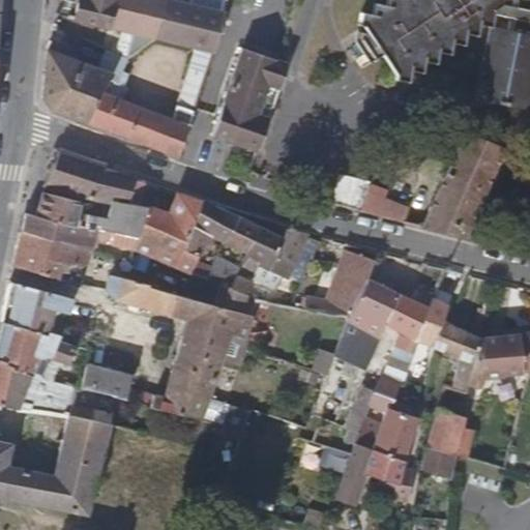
[(154,37),(163,0),(76,0),(71,18),(154,37)]
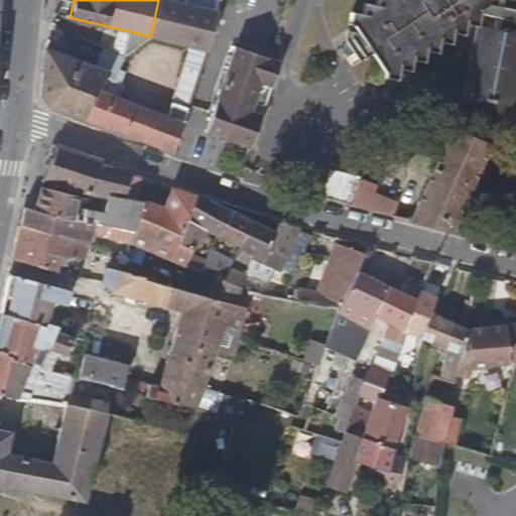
[(206,50),(217,12),(199,9),(200,0),(181,0),(181,4),(163,0),(158,0),(150,36),(200,49),(206,50)]
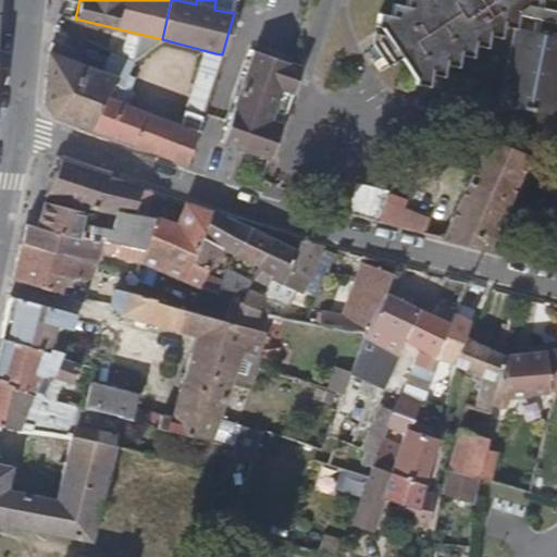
[(517,17),(556,25),(556,14),(539,11),(541,0),(408,0),(407,8),(395,5),(392,17),(381,15),(378,28),(384,31),(416,79),(415,87),(429,90),(430,77),(443,79),(446,67),(458,70),(460,59),(471,60),(474,48),(485,50),(487,39),(499,41),(503,28),(514,32),(517,17)]
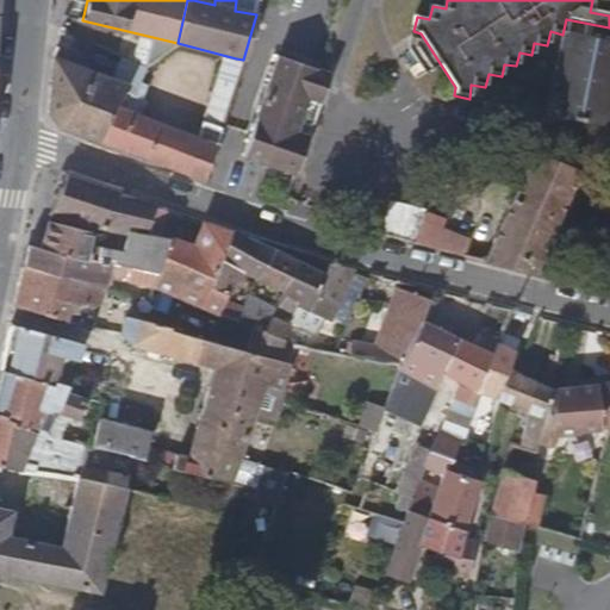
[(122,87),(55,58),(50,113),(58,128),(103,143),(123,91),(134,95),(139,82),(144,69),(131,63),(122,87)]
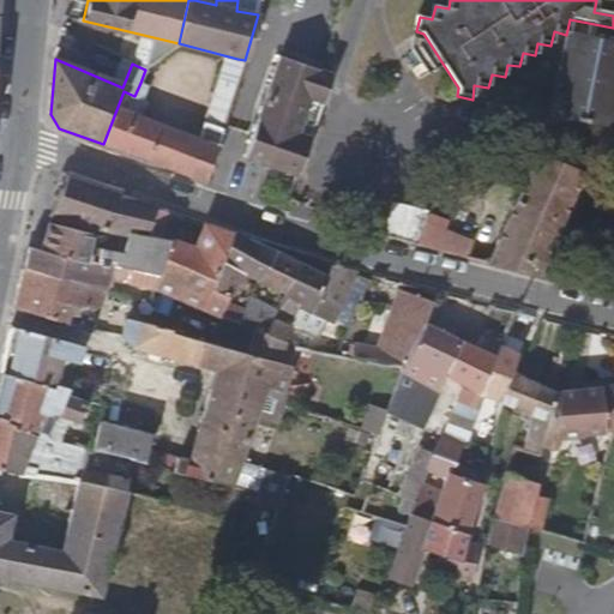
[(241,73),(245,60),(238,59),(234,72),(241,73)]
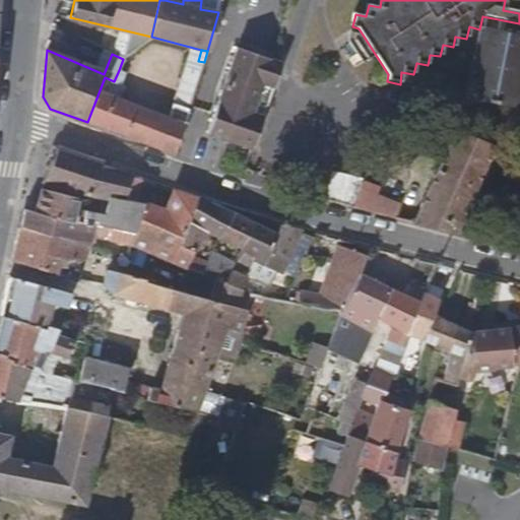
[(285,66),(275,63),(242,52),(212,138),(251,151),(257,152),(285,66)]
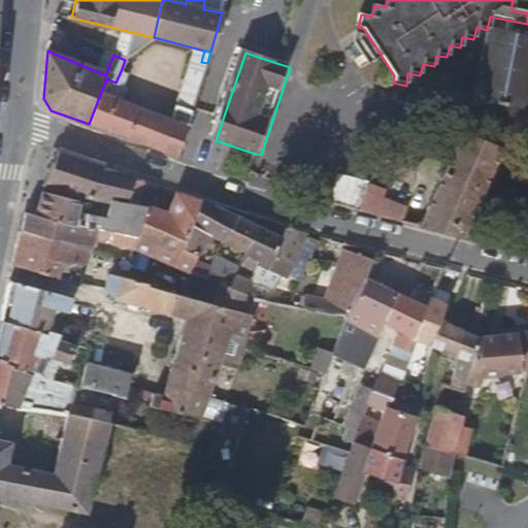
[(106,78),(89,124),(177,157),(193,110),(175,105),(173,110),(168,108),(164,118),(117,98),(126,74),(121,71),(116,83),(106,78)]
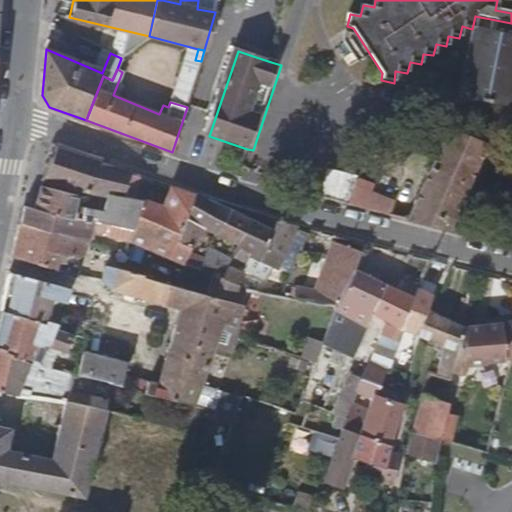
[(447,129),(407,219),(448,229),(469,182),(475,184),(480,173),(474,171),(484,146),(447,129)]
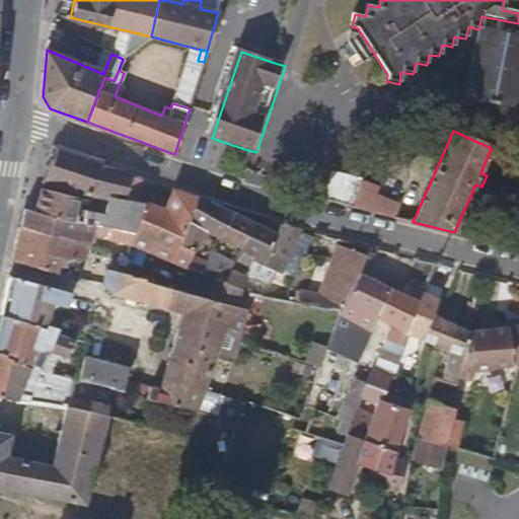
[(122,200),(128,175),(102,165),(103,161),(57,145),(42,183),(108,199),(108,198),(122,200)]
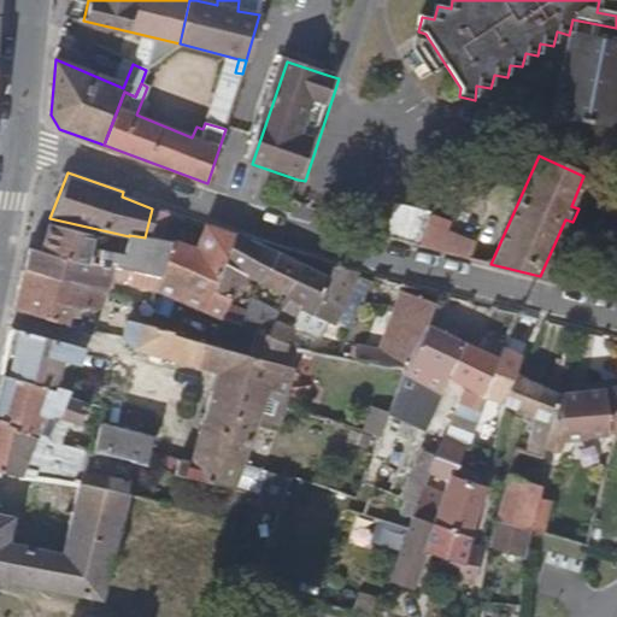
[(159,240),(166,213),(152,209),(145,238),(159,240)]
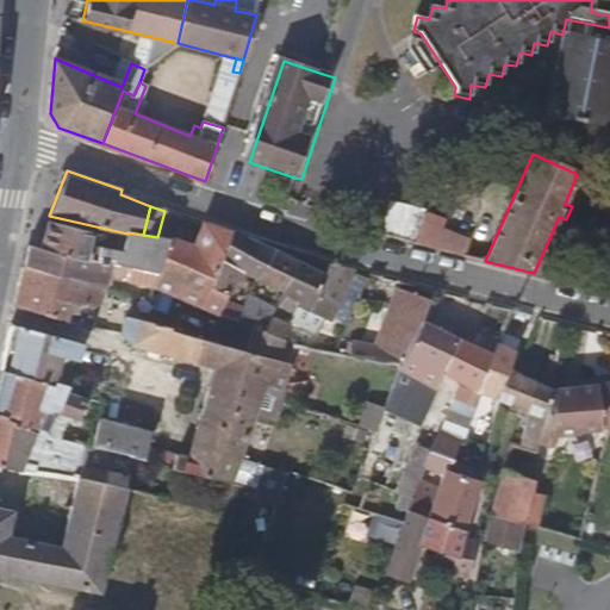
[(88,231),(47,222),(39,247),(109,262),(111,253),(91,248),(92,244),(86,243),(88,231)]
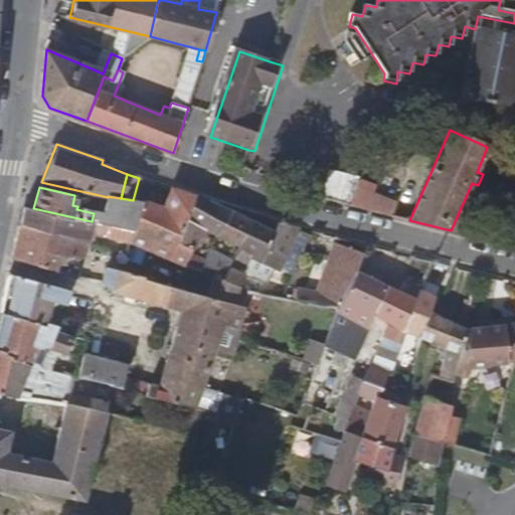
[(358,188),(350,206),(384,213),(389,201),(358,188)]
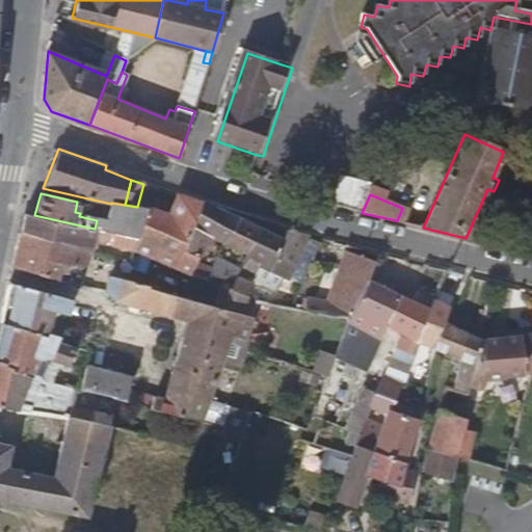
[(191,229),(202,205),(181,197),(174,218),(176,221),(191,229)]
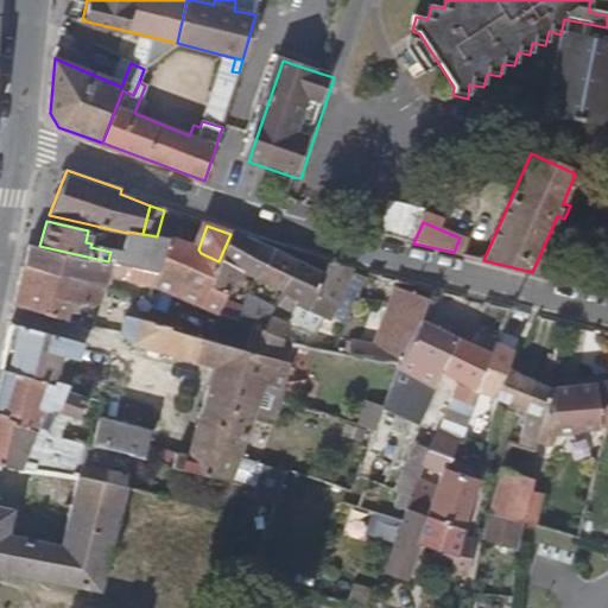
[(158,272),(168,238),(157,236),(143,234),(127,232),(127,233),(118,264),(130,266),(153,271),(158,272)]
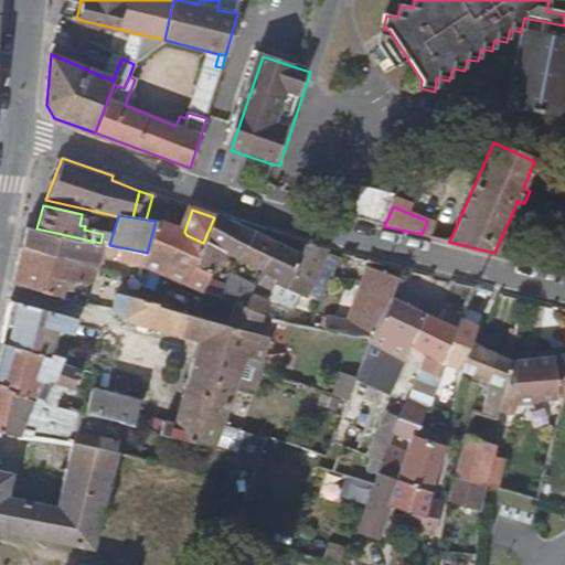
[(238,259),(252,232),(214,217),(203,243),(198,257),(209,262),(215,248),(238,259)]
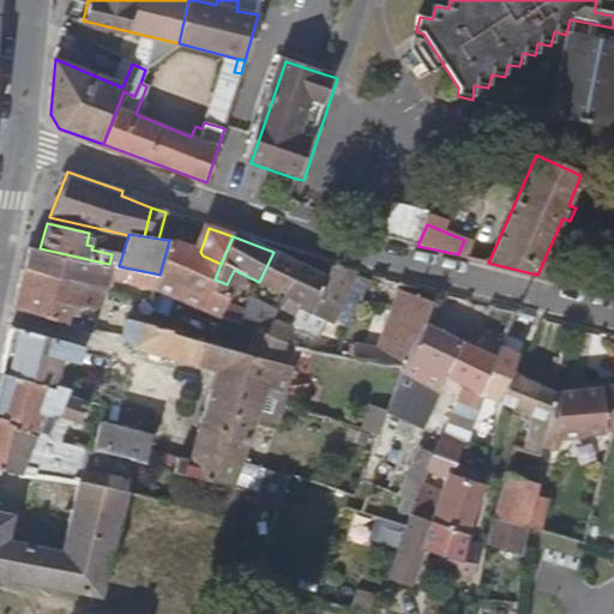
[(218,319),(224,305),(228,298),(223,294),(210,289),(193,282),(203,256),(200,252),(169,240),(160,275),(155,274),(149,289),(184,300),(182,306),(218,319)]
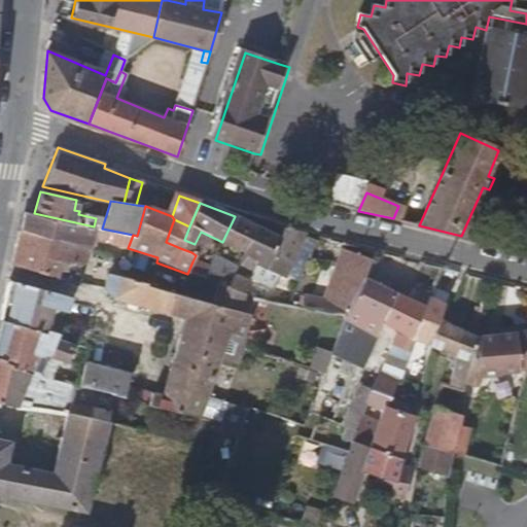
[(398,206),(393,218),(399,221),(405,208),(398,206)]
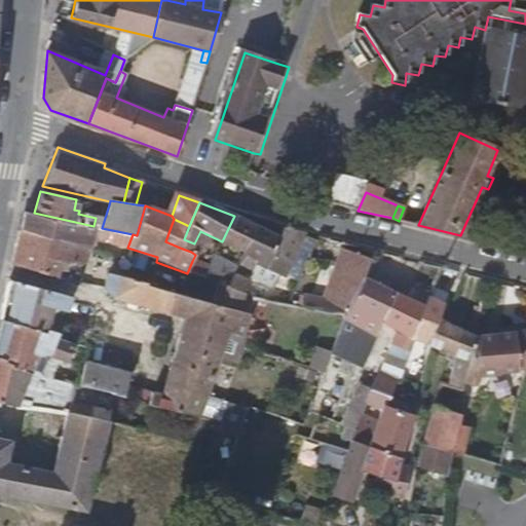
[(112,230),(102,228),(94,226),(34,213),(23,210),(20,229),(89,250),(92,236),(111,240),(112,230)]
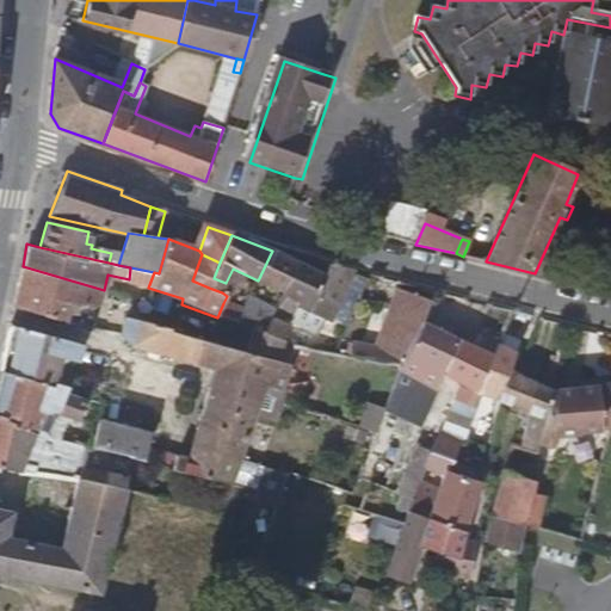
[(284,294),(298,263),(272,251),(258,281),(284,294)]
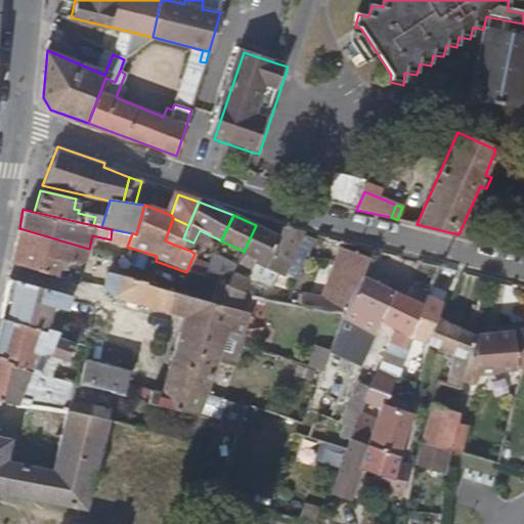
[(284,274),(302,231),(284,227),(279,235),(256,225),(244,252),(236,267),(249,272),(254,263),(284,274)]
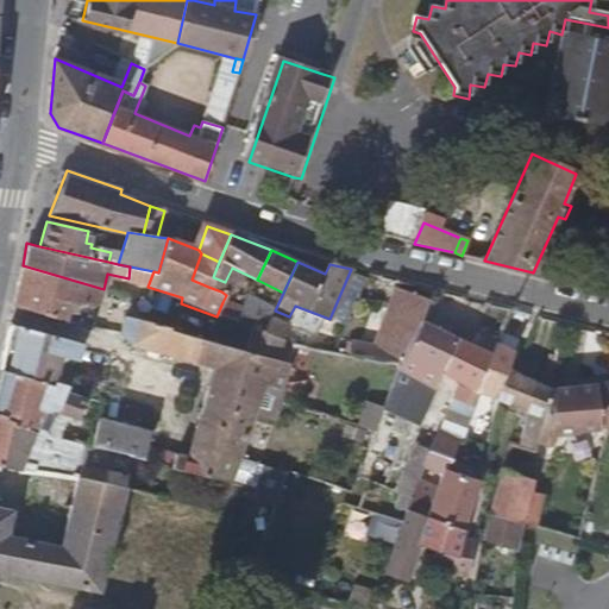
[(104,289),(23,265),(13,306),(77,325),(79,322),(83,306),(95,309),(104,289)]
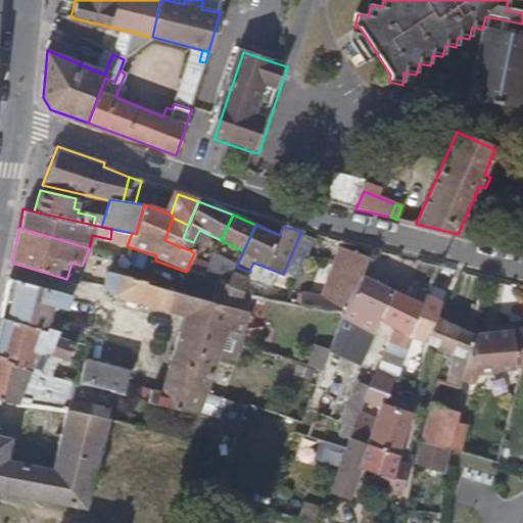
[(190,250),(193,242),(183,238),(179,246),(190,250)]
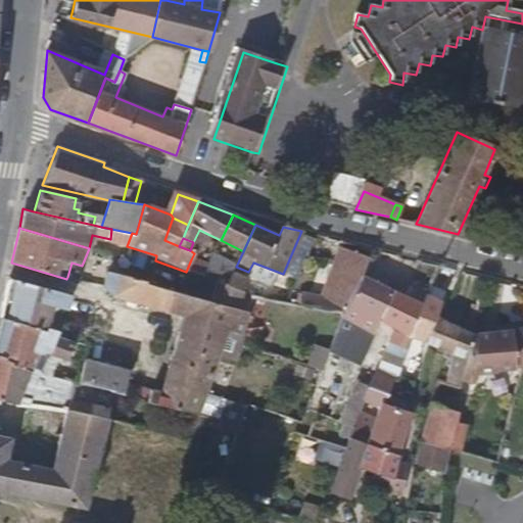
[(367,258),(339,246),(328,277),(354,288),(367,258)]
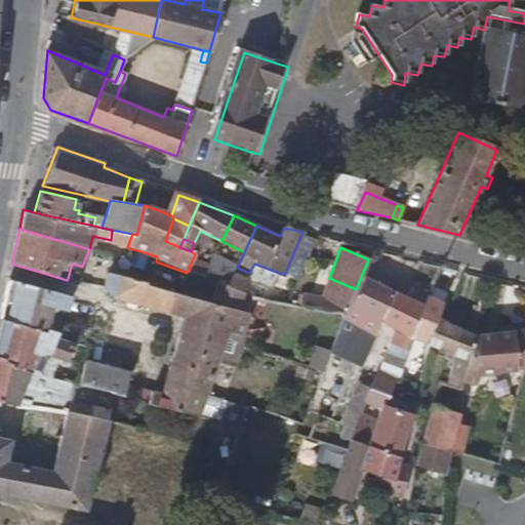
[(203,279),(208,267),(192,260),(187,273),(203,279)]
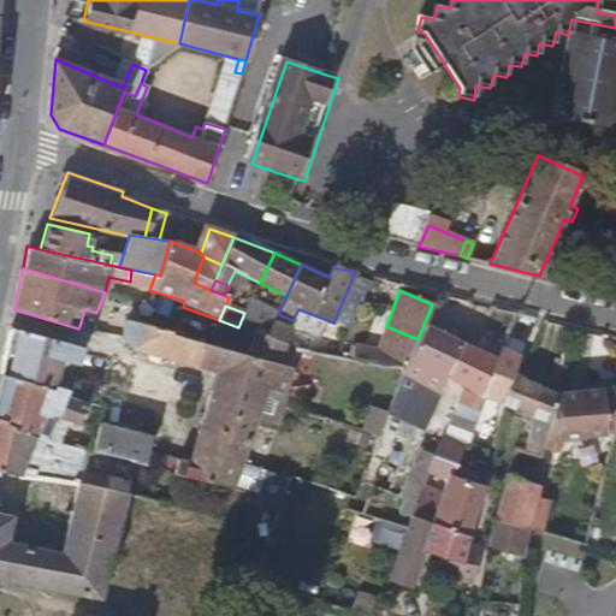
[(502,348),(517,313),(493,308),(480,350),(465,385),(457,403),(477,409),(481,395),(502,348)]
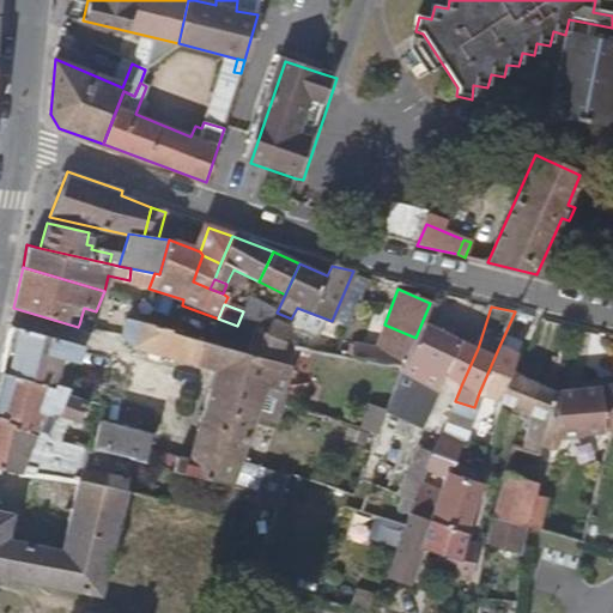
[(267,335),(272,322),(243,311),(237,326),(253,332),(267,335)]
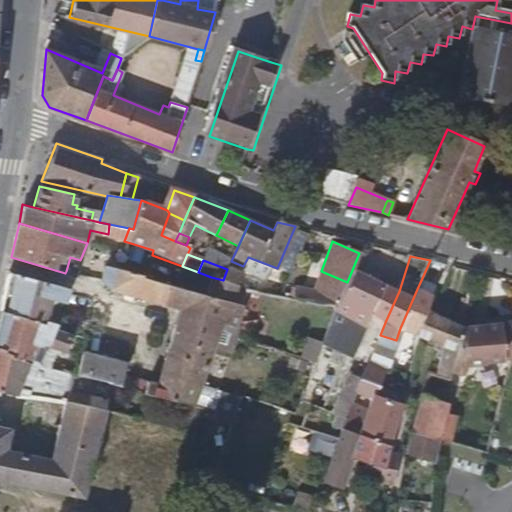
[(103,268),(100,279),(108,290),(164,306),(169,287),(103,268)]
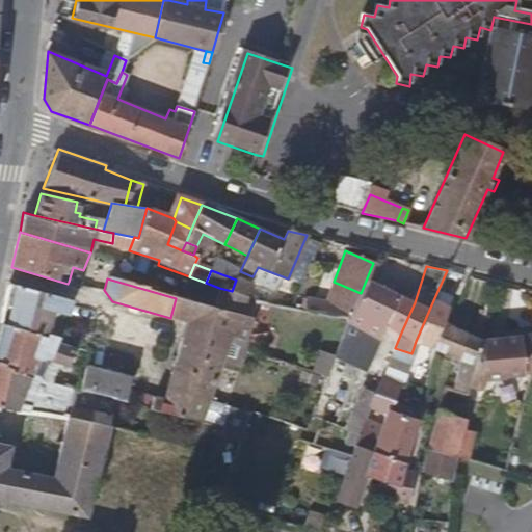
[(232,291),(245,296),(251,285),(236,280),(232,291)]
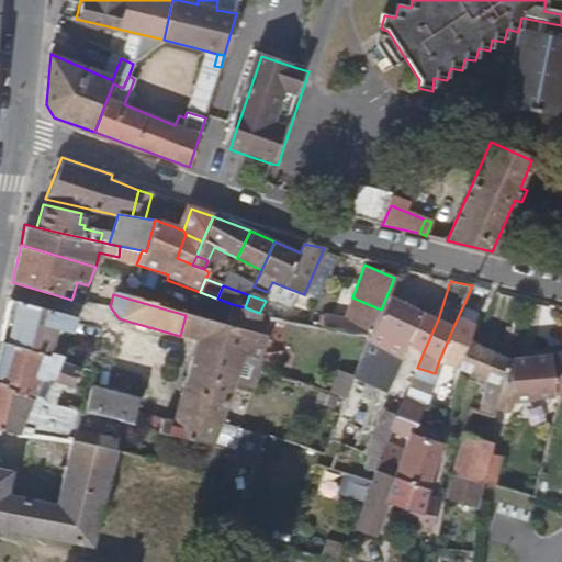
[(77,318),(8,298),(0,336),(0,343),(51,357),(53,351),(58,330),(71,334),(77,318)]
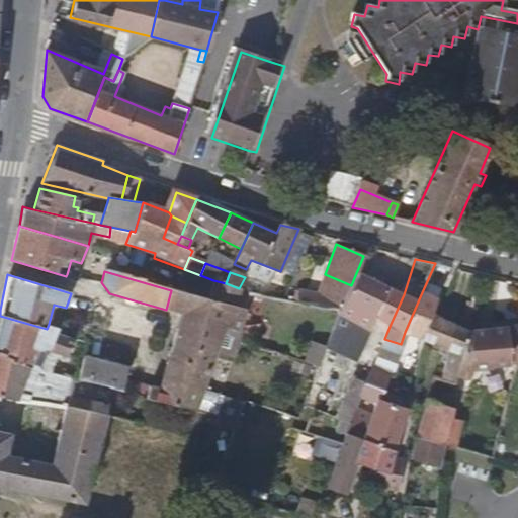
[(375,317),(387,287),(360,274),(341,311),(318,366),(310,390),(333,398),(349,360),(355,362),(375,317)]
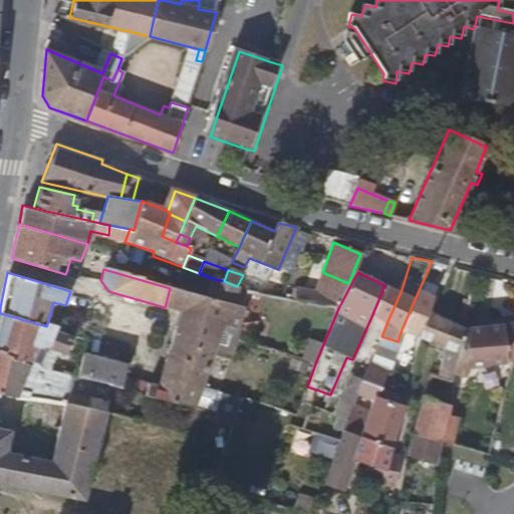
[(243,308),(248,293),(236,290),(237,286),(224,281),(212,278),(210,285),(206,297),(243,308)]
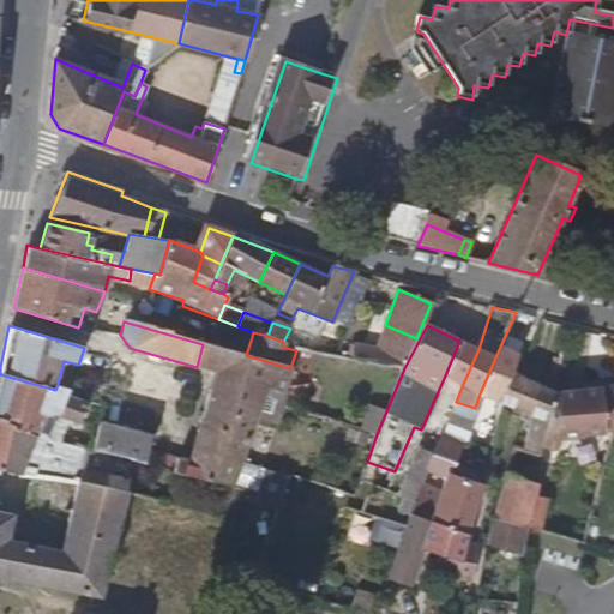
[(463,384),(479,349),(459,341),(445,375),(463,384)]
